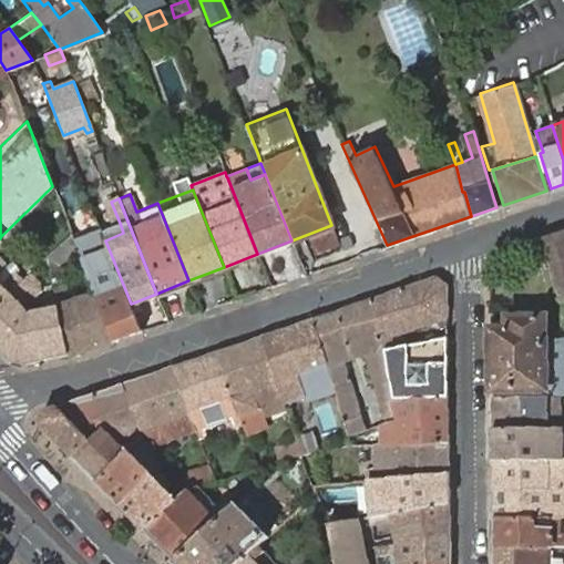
[(123,233),(120,223),(101,229),(105,241),(123,233)]
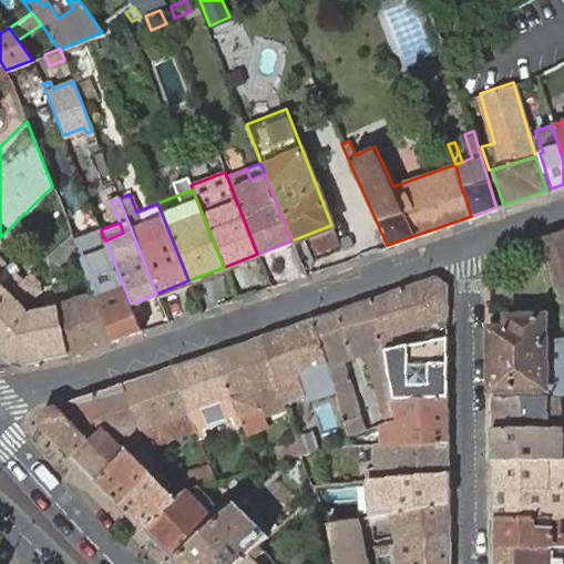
[(311,234),(317,249),(338,241),(331,225),(311,234)]
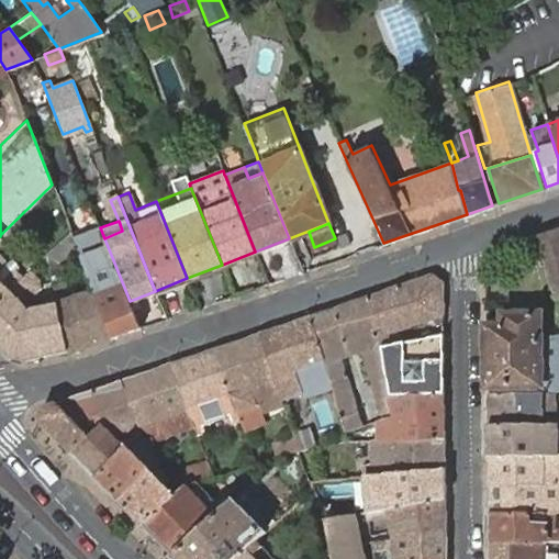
[(81,345),(111,335),(92,289),(64,298),(60,286),(63,281),(58,259),(75,243),(73,238),(69,227),(44,254),(55,301),(55,302),(66,349),(81,345)]
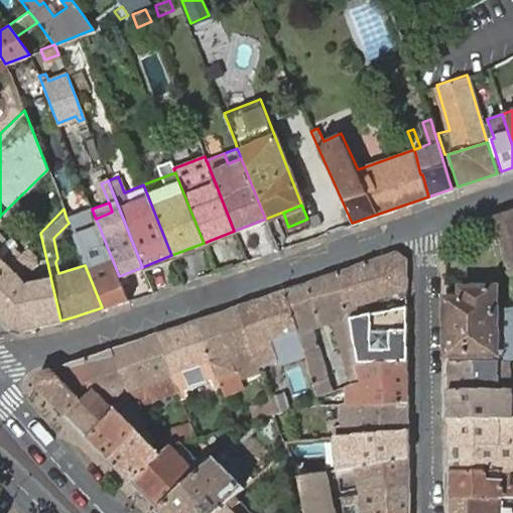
[(102,307),(128,299),(119,276),(96,219),(92,209),(67,219),(69,223),(85,265),(102,307)]
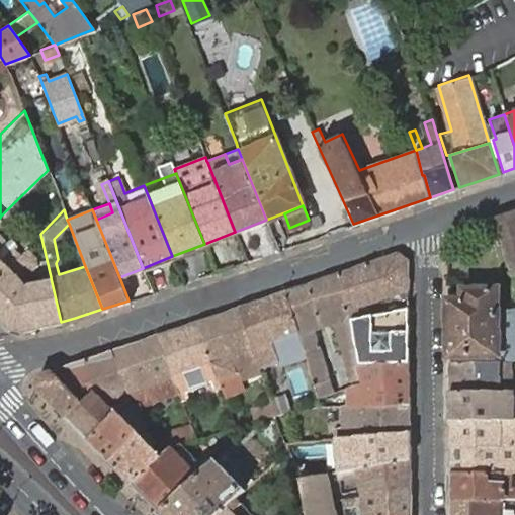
[(514,209),(495,218),(510,264),(514,262),(514,209)]
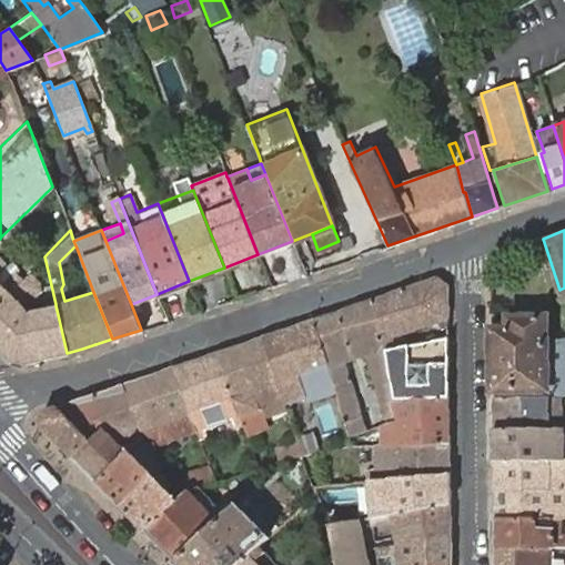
[(0,264),(2,262),(0,260),(0,300),(8,292),(20,280),(13,273),(1,285),(0,284),(0,264)]
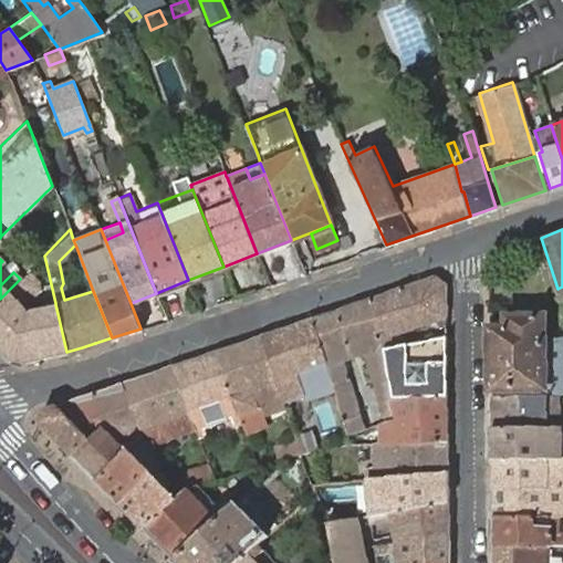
[(0,283),(1,284),(13,272),(2,261),(0,263),(0,283)]
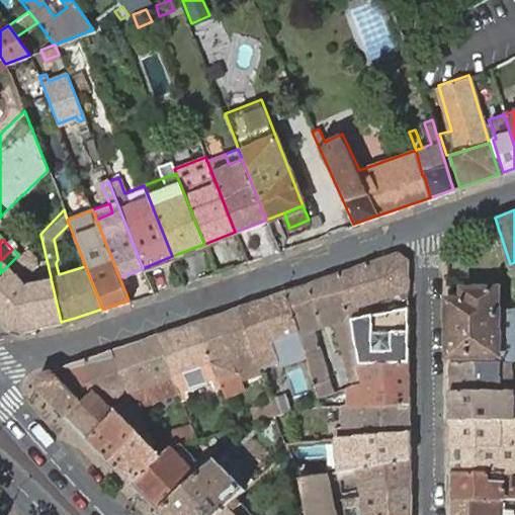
[(19,331),(61,322),(51,278),(24,284),(15,274),(29,259),(21,252),(18,255),(7,266),(0,273),(0,319),(7,327),(19,331)]
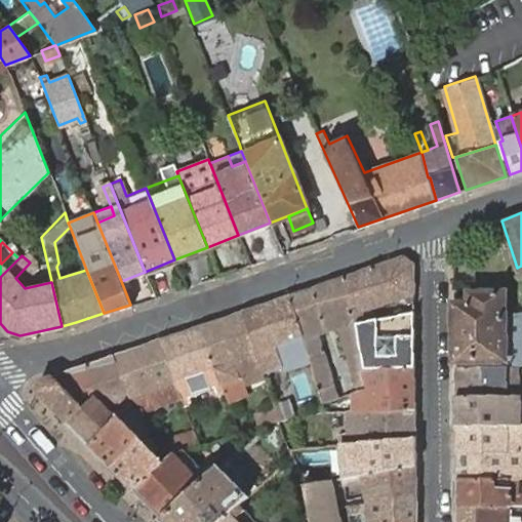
[(401,255),(343,275),(353,321),(362,319),(411,310),(411,291),(411,262),(401,255)]
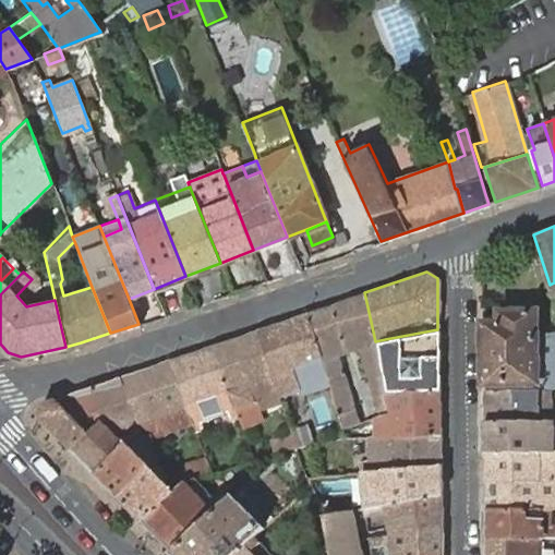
[(364,292),(345,299),(358,345),(377,414),(387,412),(384,390),(378,356),(375,341),(364,292)]
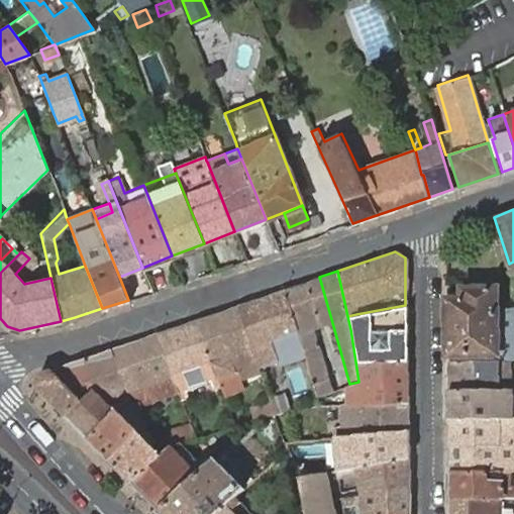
[(319,277),(308,280),(320,323),(331,319),(319,277)]
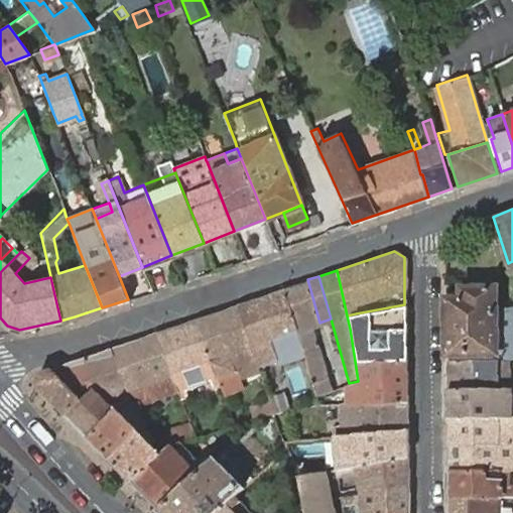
[(307,279),(283,288),(301,349),(305,361),(314,392),(330,389),(309,326),(319,323),(307,279)]
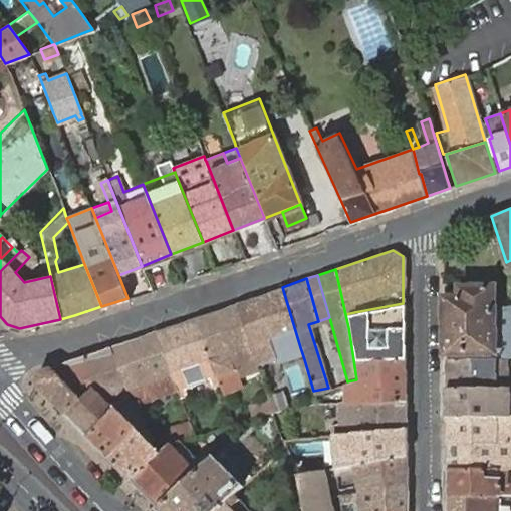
[(443,287),(443,296),(457,296),(457,286),(443,287)]
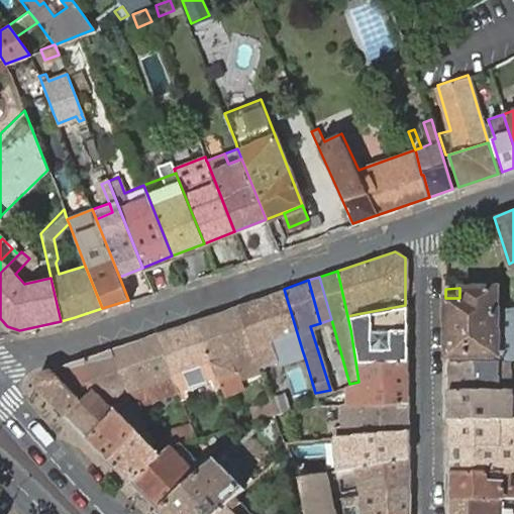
[(474,352),(474,360),(495,360),(495,352),(497,288),(459,288),(459,298),(445,298),(446,353),(474,352)]
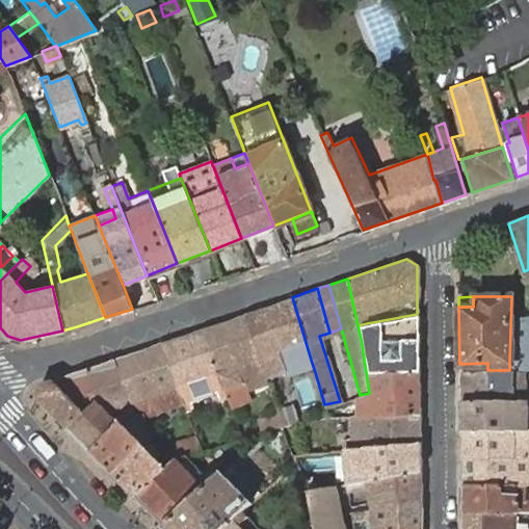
[(292,297),(243,314),(263,374),(263,375),(284,369),(288,381),(315,372),(311,360),(292,297)]
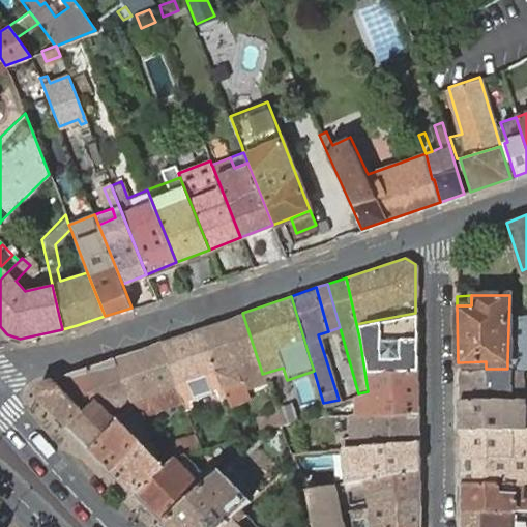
[(242,313),(200,327),(224,392),(226,399),(233,396),(229,383),(262,373),(242,313)]
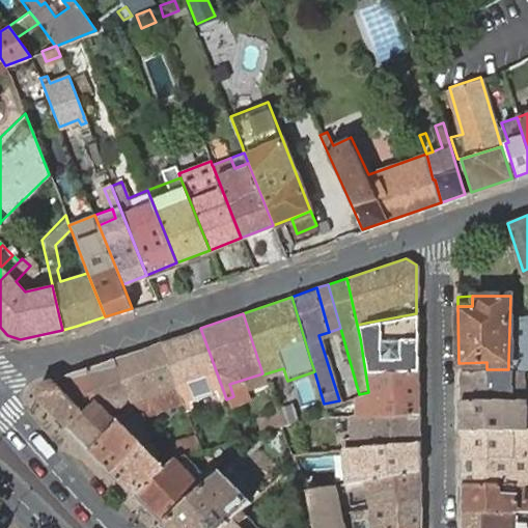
[(366,323),(357,325),(360,338),(365,371),(417,369),(416,313),(366,323)]
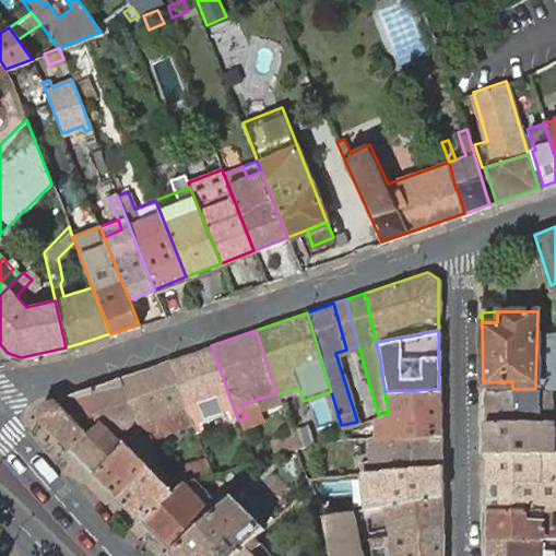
[(211,345),(167,359),(190,420),(193,429),(202,426),(199,420),(200,418),(193,401),(217,392),(224,410),(225,410),(227,417),(236,414),(211,345)]
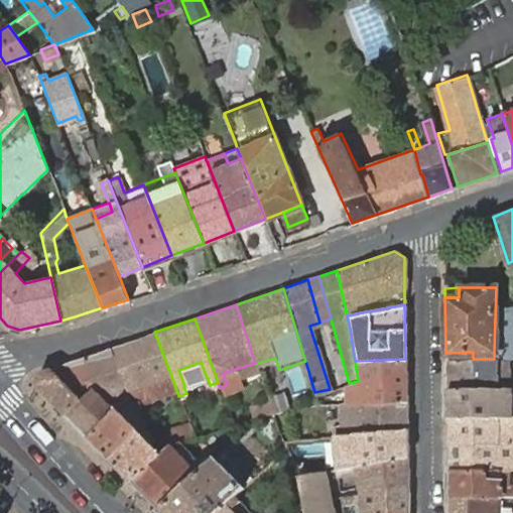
[(154,332),(109,348),(123,388),(125,394),(126,397),(128,402),(135,401),(138,400),(134,385),(159,377),(164,391),(175,387),(154,332)]
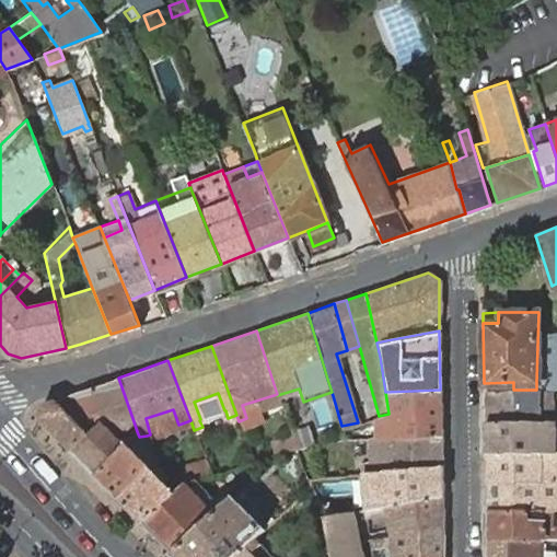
[(118,378),(92,387),(99,409),(95,410),(99,420),(108,430),(114,436),(136,428),(134,421),(118,378)]
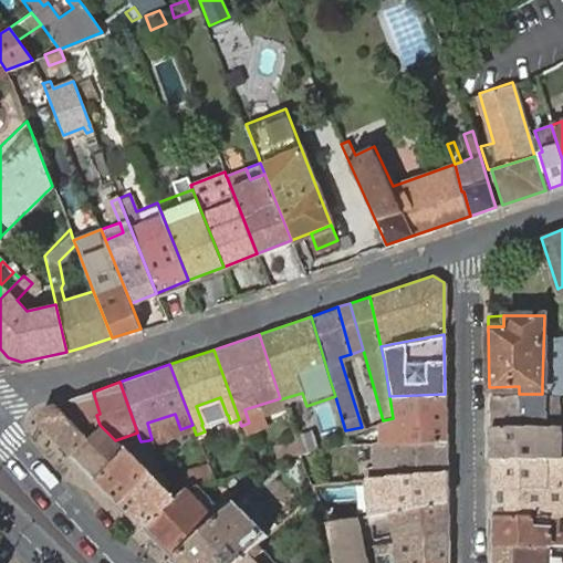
[(54,404),(87,437),(100,425),(96,415),(100,414),(93,392),(54,404)]
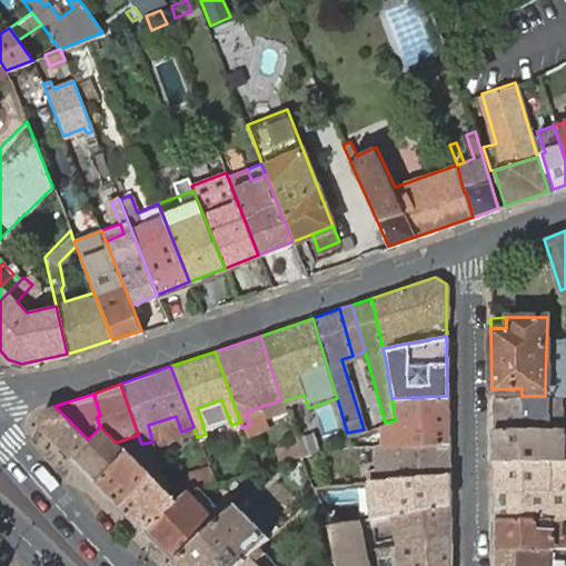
[(522,396),(492,396),(493,428),(565,427),(565,414),(560,414),(560,396),(560,395),(545,396),(522,396)]
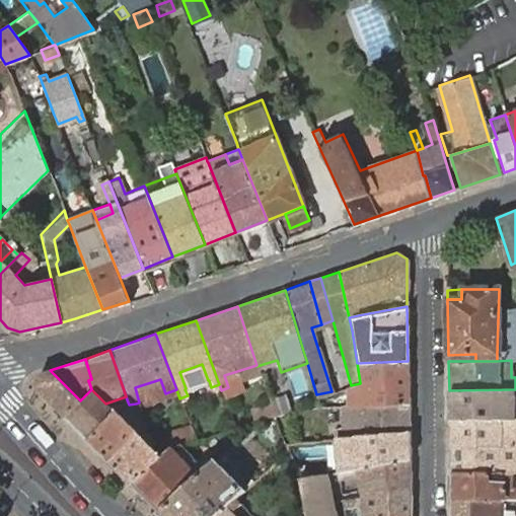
[(408,361),(357,363),(360,383),(362,397),(348,397),(348,404),(409,402),(408,361)]
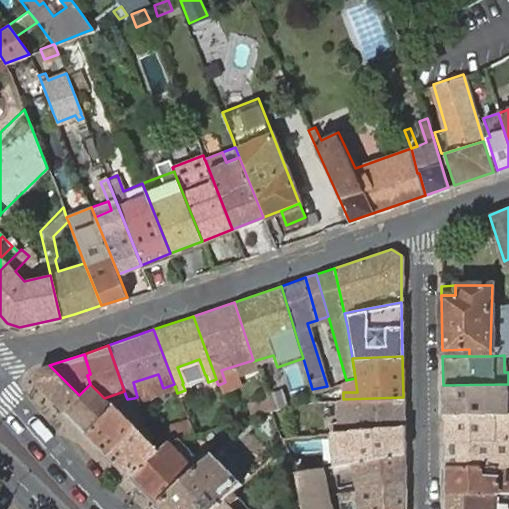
[(199,359),(177,367),(183,383),(205,375),(199,359)]
